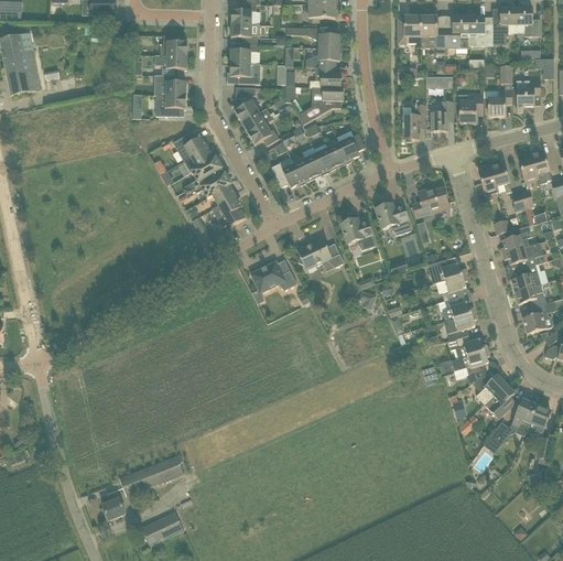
[(0,9),(21,10),(21,0),(0,0),(0,9)]
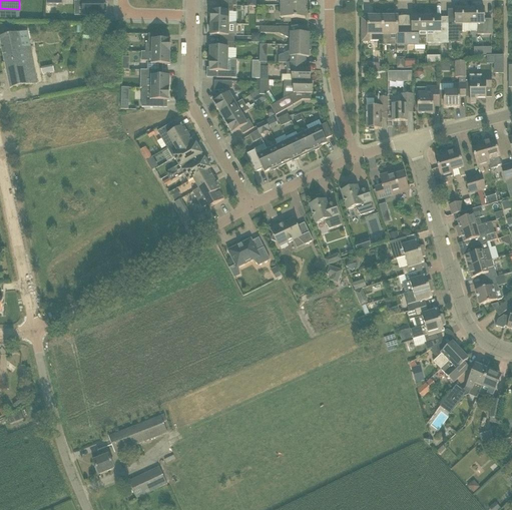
[(82,14),(103,14),(103,10),(105,10),(105,2),(103,2),(103,0),(76,0),(76,4),(82,4),(82,14)]
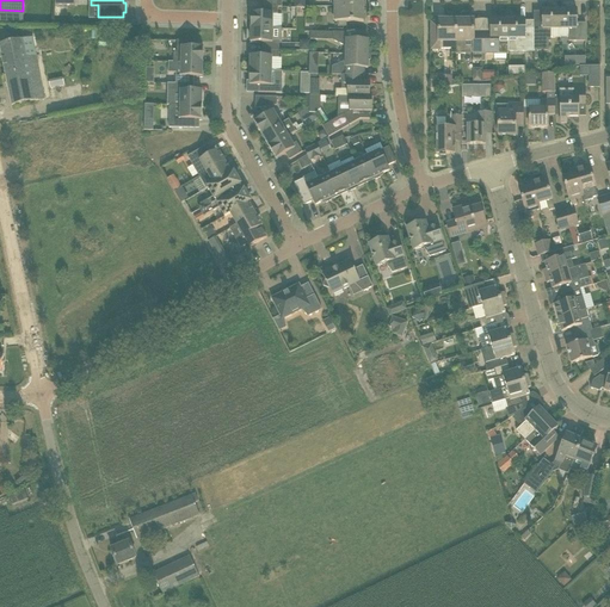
[(363,19),(363,4),(336,4),(336,2),(333,2),(333,10),(336,10),(336,18),(333,18),(333,19),(337,19),(337,23),(345,23),(345,19),(363,19)]
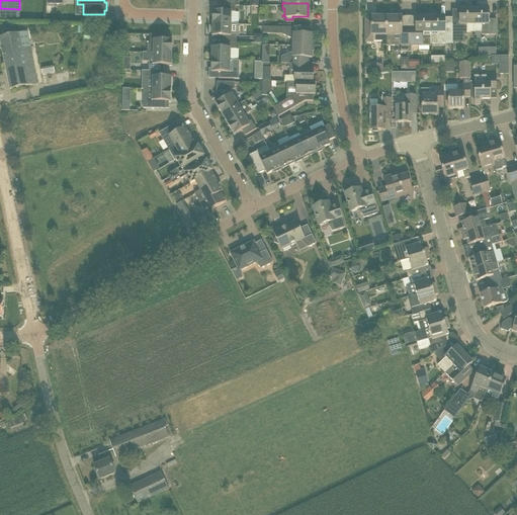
[(231,22),(231,10),(235,10),(235,4),(234,4),(223,3),(223,9),(212,9),(211,21),(231,22)]
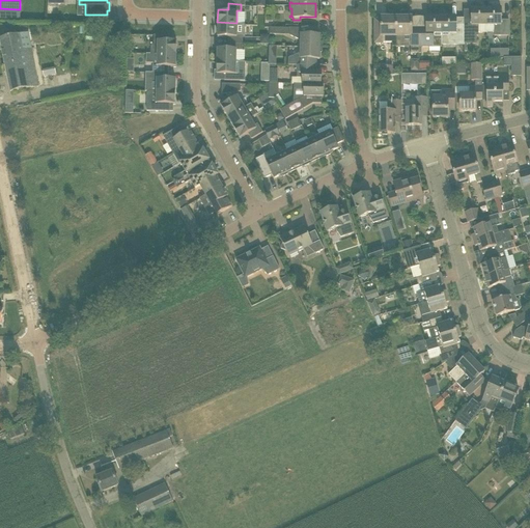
[(463,18),(463,26),(463,42),(476,42),(476,33),(477,33),(477,23),(485,23),(485,6),(471,7),(471,18),(463,18)]
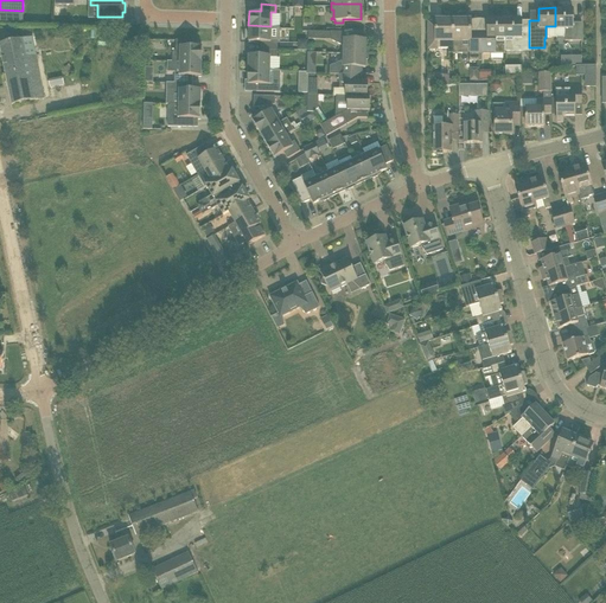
[(563,38),(580,38),(580,20),(572,20),(572,7),(555,7),(555,26),(563,26),(563,38)]
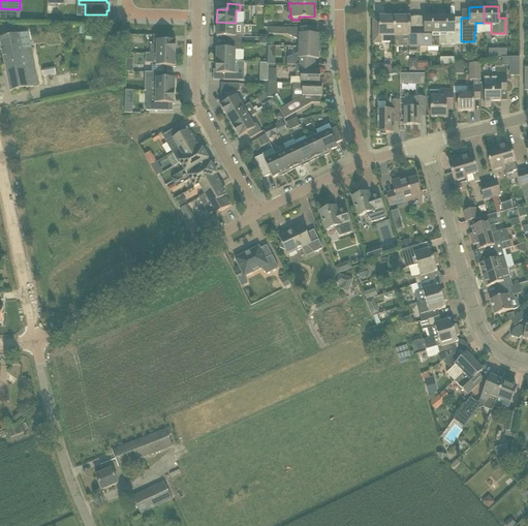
[(372,41),(381,41),(381,40),(390,40),(390,44),(394,44),(394,14),(378,14),(378,26),(372,26),(372,41)]
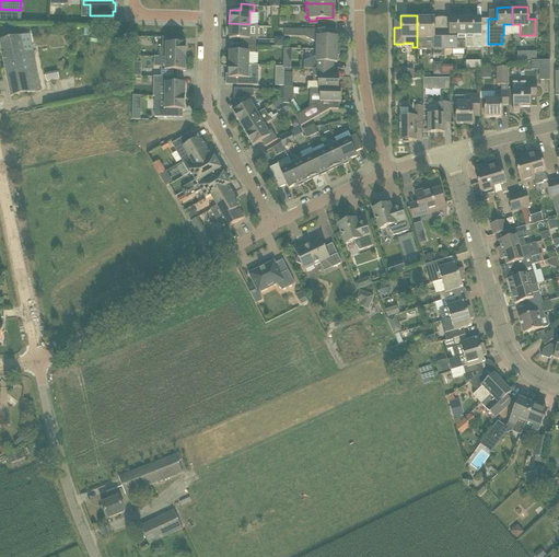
[(433,15),(417,15),(417,47),(426,47),(426,37),(433,37),(433,15)]
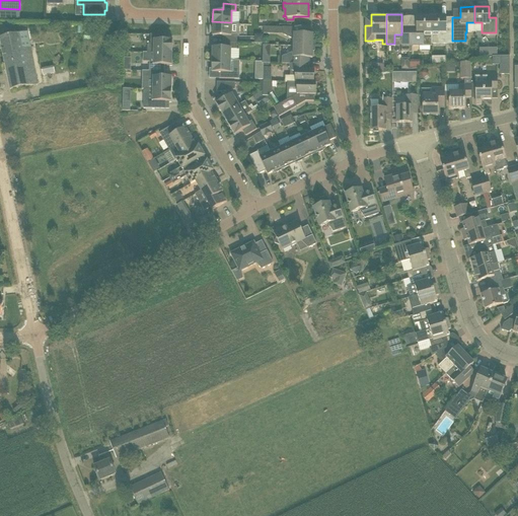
[(431,44),(431,30),(431,14),(416,14),(416,25),(409,25),(409,34),(409,44),(424,44),(431,44)]
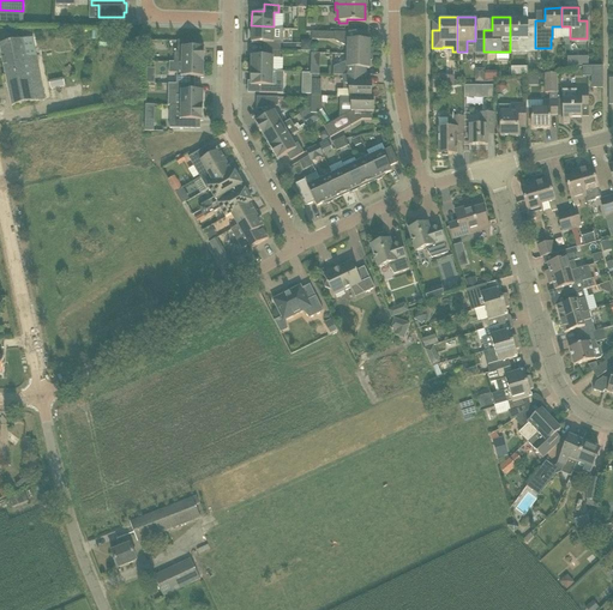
[(527,17),(510,17),(510,36),(518,36),(518,48),(535,48),(535,30),(527,30),(527,17)]
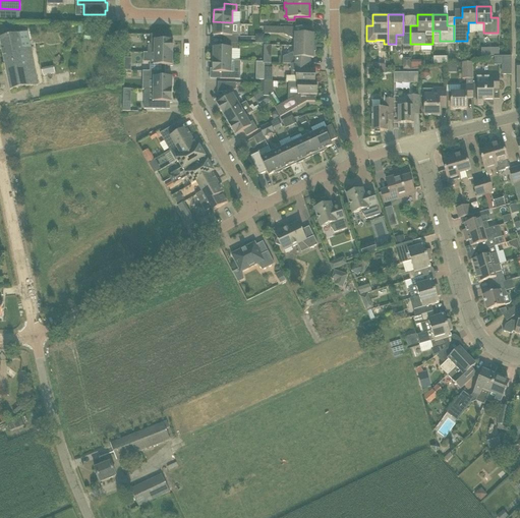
[(231,34),(232,22),(213,21),(213,22),(214,22),(213,34),(223,34),(223,41),(224,41),(224,40),(237,41),(237,34),(231,34)]
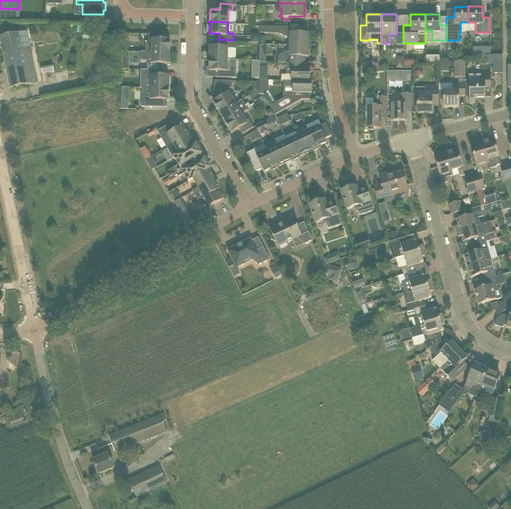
[(304,32),(304,25),(278,24),(278,31),(290,37),(289,42),(309,43),(309,39),(310,39),(310,38),(307,38),(308,32),(304,32)]
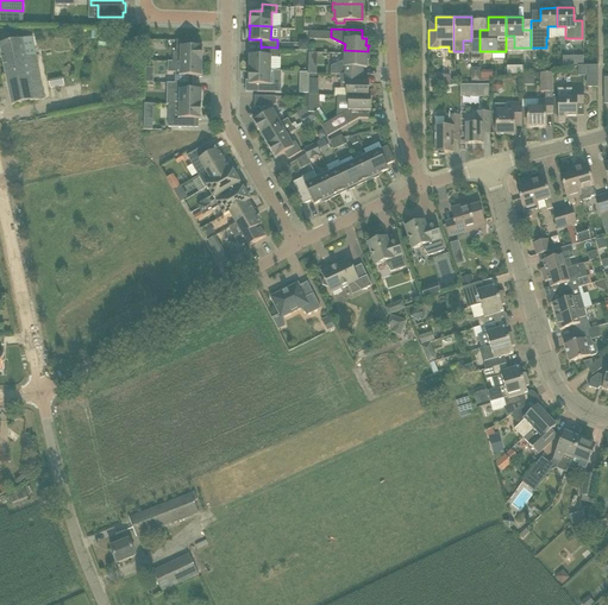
[(0,50),(6,80),(11,102),(44,95),(32,35),(12,38),(0,41),(0,50)]
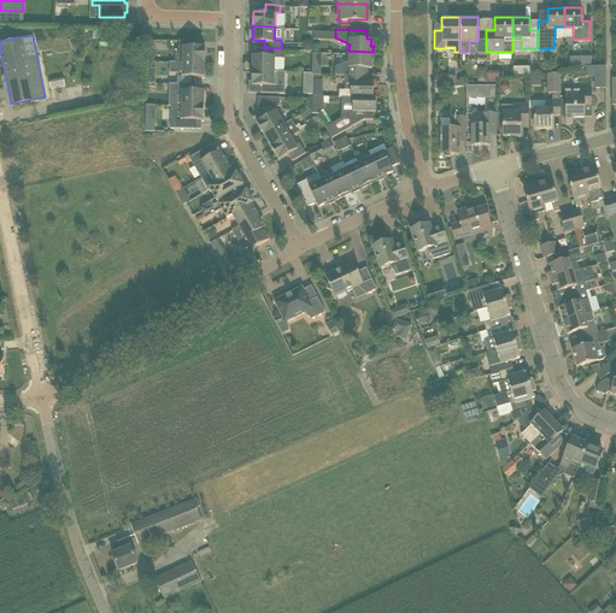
[(204,46),(193,46),(193,39),(179,39),(177,48),(175,48),(174,60),(182,60),(204,60),(204,46)]
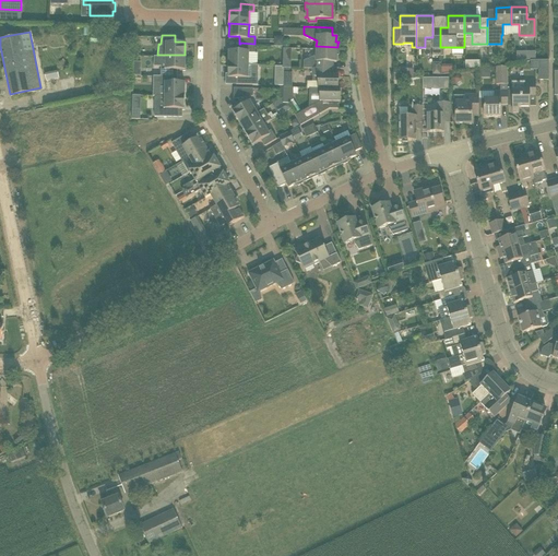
[(337,52),(337,47),(316,46),(316,52),(303,59),(303,66),(312,67),(327,67),(331,67),(331,60),(335,60),(335,52),(337,52)]
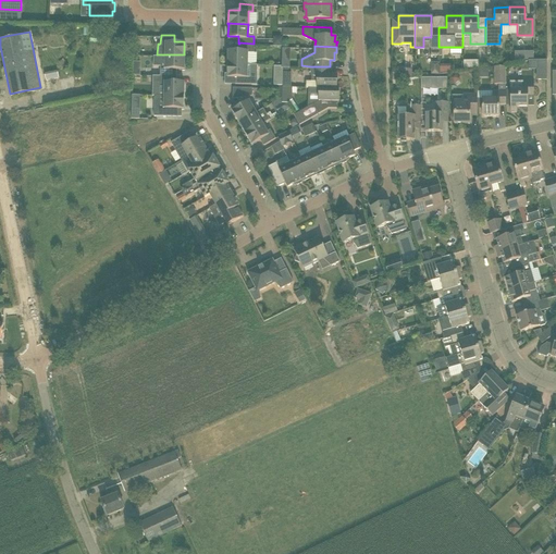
[(247,63),(247,50),(238,49),(227,49),(227,62),(247,63)]
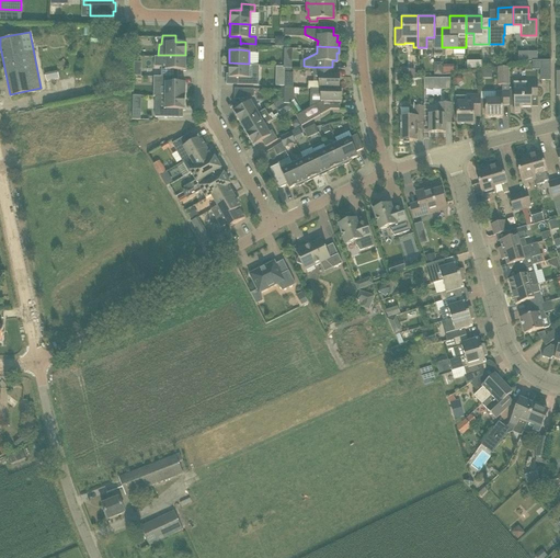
[(185,56),(185,55),(166,55),(166,64),(161,64),(160,75),(176,75),(176,68),(185,68),(185,56)]
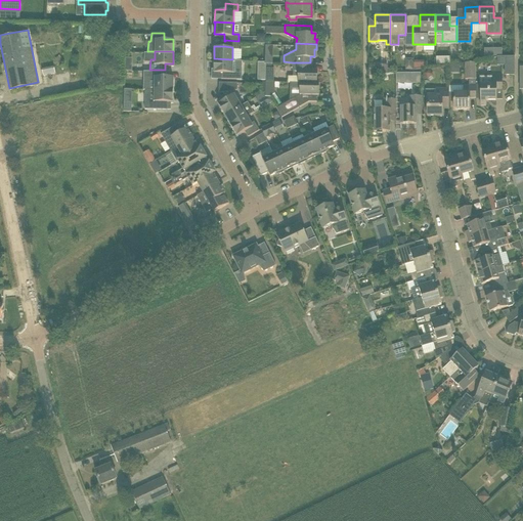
[(514,73),(514,54),(505,54),(505,73),(513,73),(514,73)]
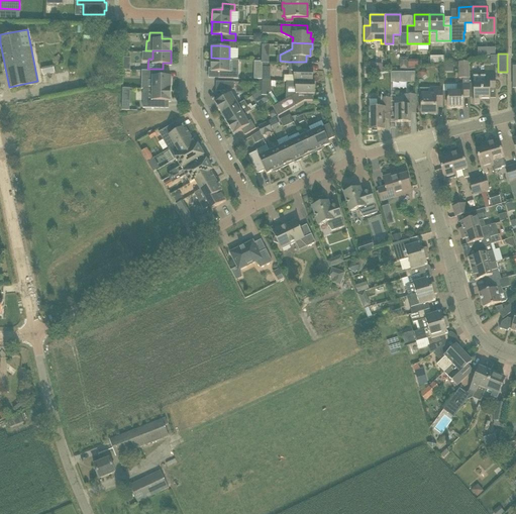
[(229,66),(229,59),(211,58),(210,70),(221,70),(221,76),(233,77),(233,66),(229,66)]
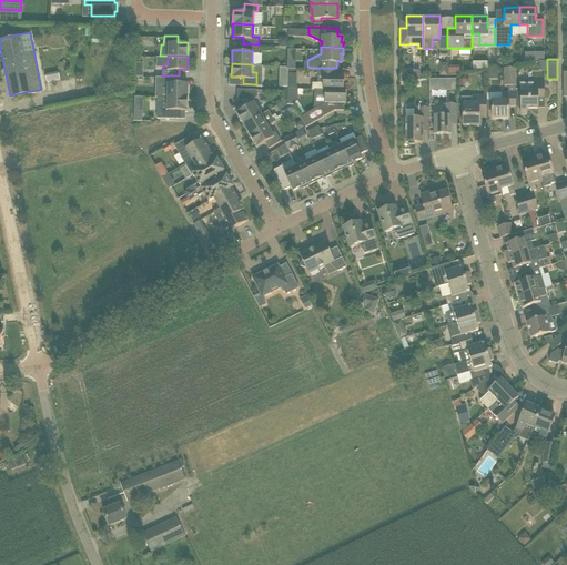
[(503,66),(503,83),(508,83),(508,90),(514,90),(514,66),(503,66)]
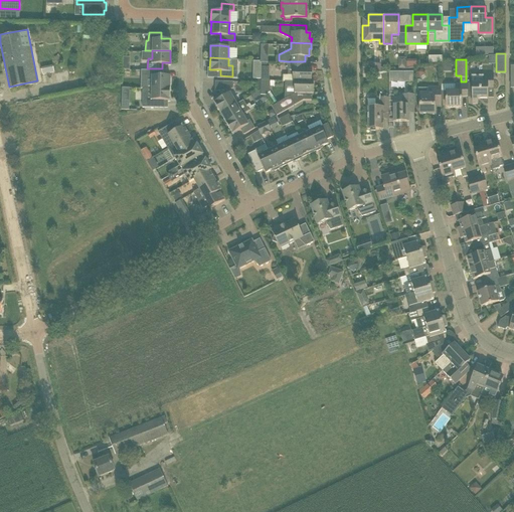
[(292,79),(294,79),(311,80),(311,79),(311,68),(301,67),(301,61),(288,61),(287,73),(293,73),(292,79)]
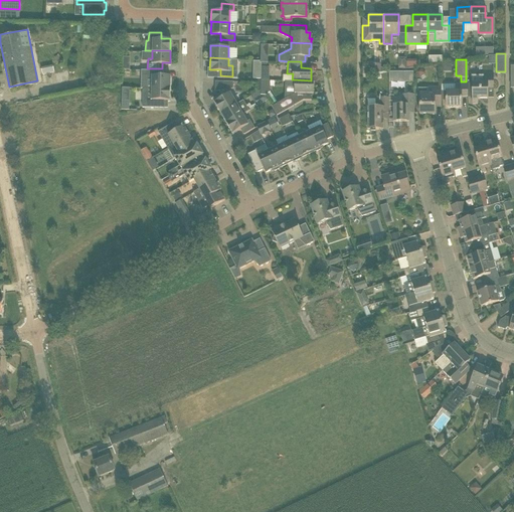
[(169,74),(161,74),(162,68),(147,68),(142,68),(142,73),(147,74),(147,77),(151,78),(151,87),(169,87),(169,74)]
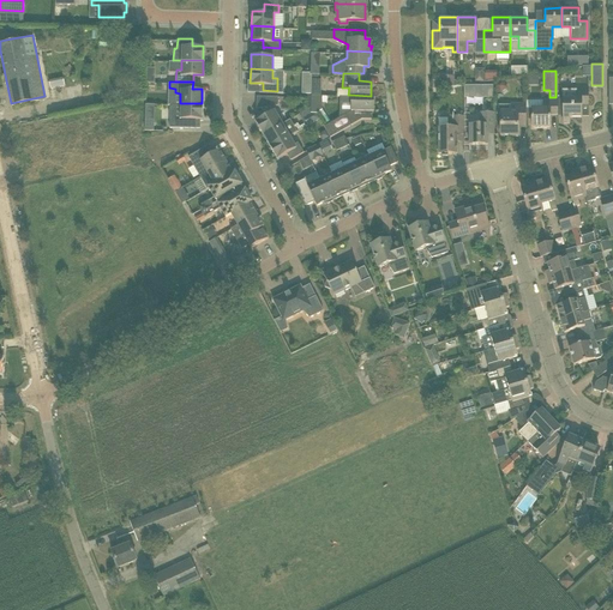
[(474,83),(463,83),(463,96),(474,96),(474,83)]
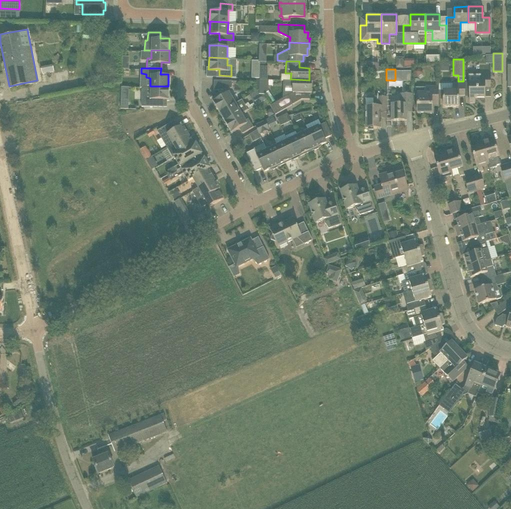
[(464,94),(469,94),(469,101),(474,101),(474,96),(484,96),(484,86),(490,86),(490,70),(480,70),(480,81),(469,81),(464,81),(464,94)]
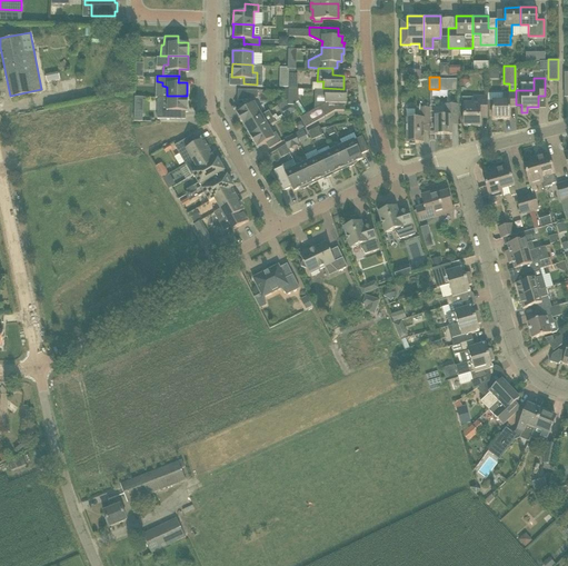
[(237,87),(237,99),(257,96),(257,88),(237,87)]
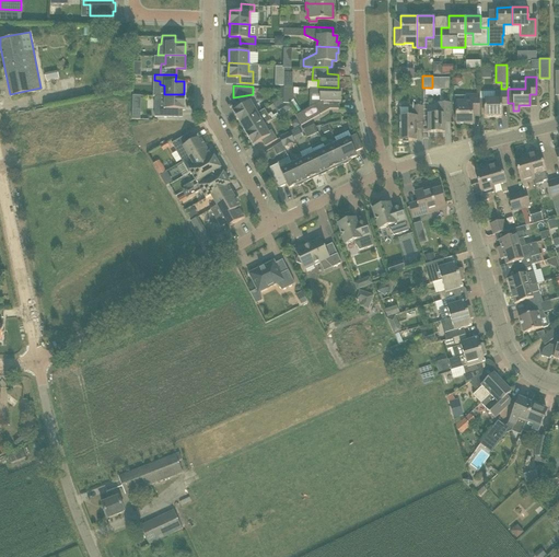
[(292,85),(283,85),(283,88),(282,101),(290,101),(290,99),(292,96),(292,85)]
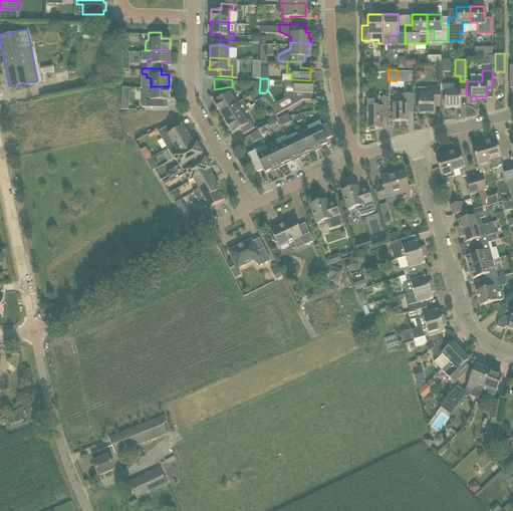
[(312,79),(310,79),(310,80),(293,79),(293,90),(295,94),(290,97),(293,102),(302,97),(310,97),(311,91),(312,91),(312,79)]
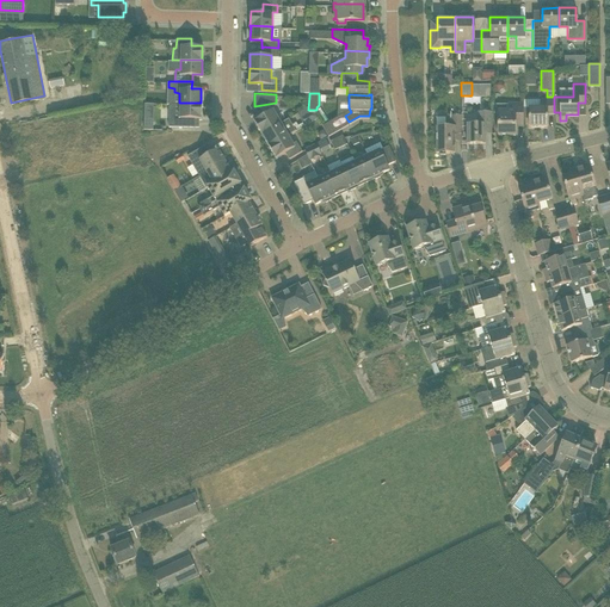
[(553,97),(547,97),(540,97),(540,106),(523,106),(523,116),(529,116),(529,125),(547,125),(547,112),(554,112),(554,97),(553,97)]
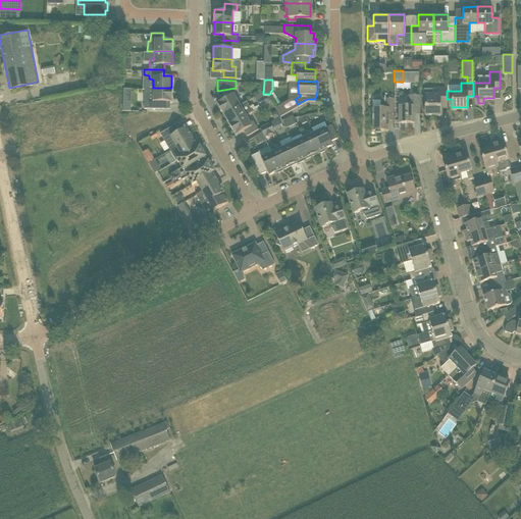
[(166,100),(171,100),(171,88),(153,88),(144,87),(144,107),(166,107),(166,100)]
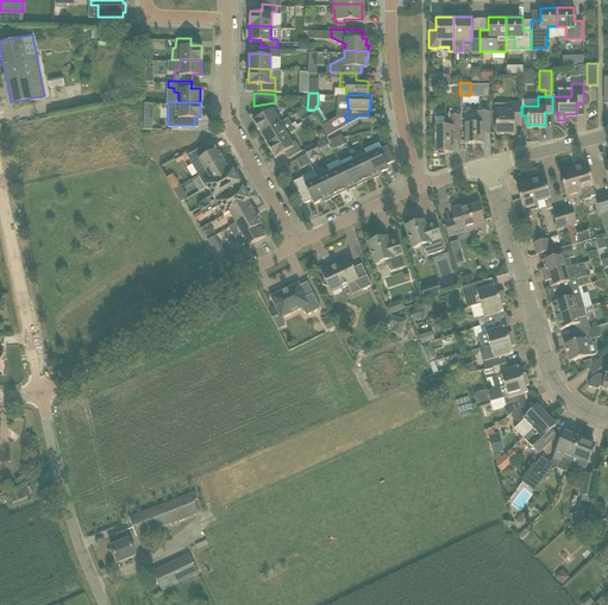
[(513,115),(521,115),(521,106),(521,101),(505,101),(505,111),(496,111),(496,132),(513,132),(513,115)]
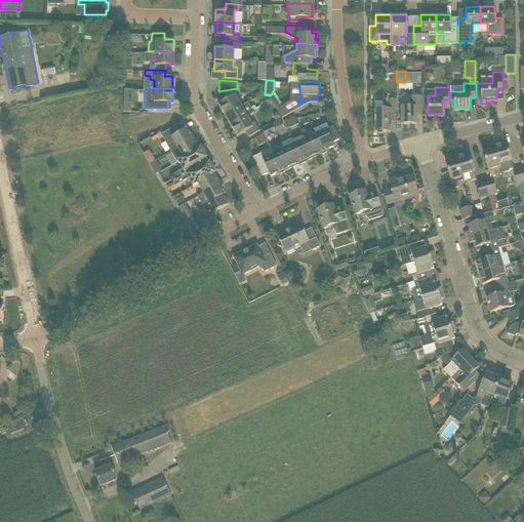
[(374,129),(390,129),(390,113),(395,113),(396,97),(396,91),(391,91),(391,97),(383,97),(383,108),(374,108),(374,129)]
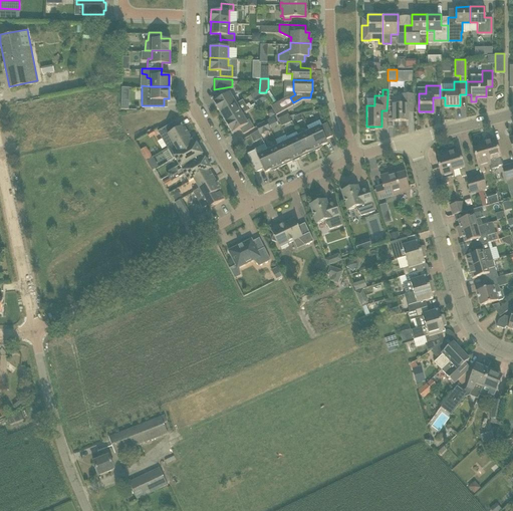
[(219,110),(235,101),(229,91),(213,100),(219,110)]
